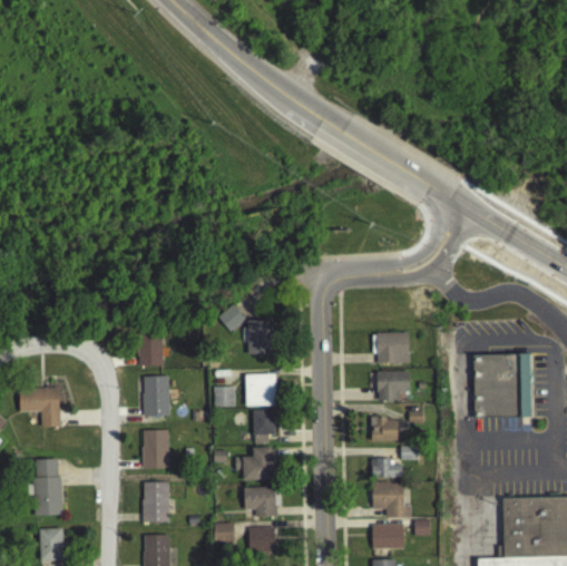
[(218,316),(231,331),(246,319),(234,304),(218,316)]
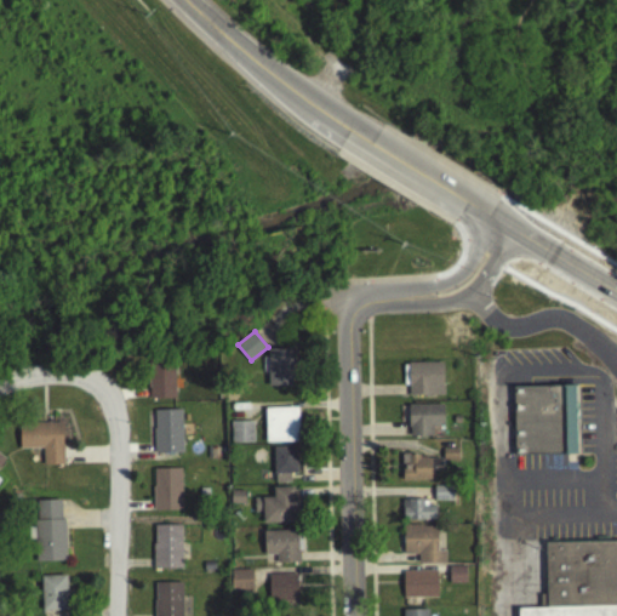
[(270,386),(296,386),(297,349),(270,348),(270,386)]
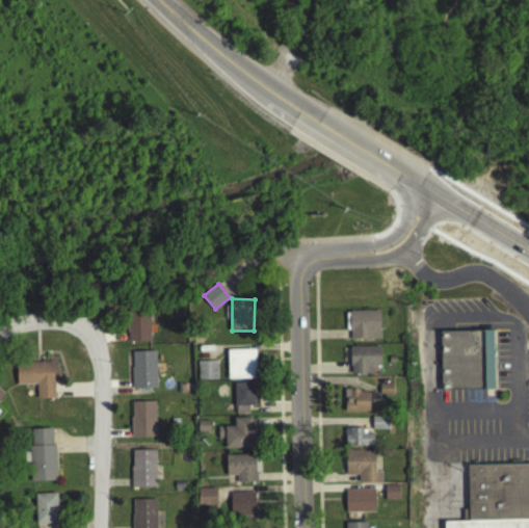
[(382,339),(381,310),(351,311),(352,339),(382,339)]
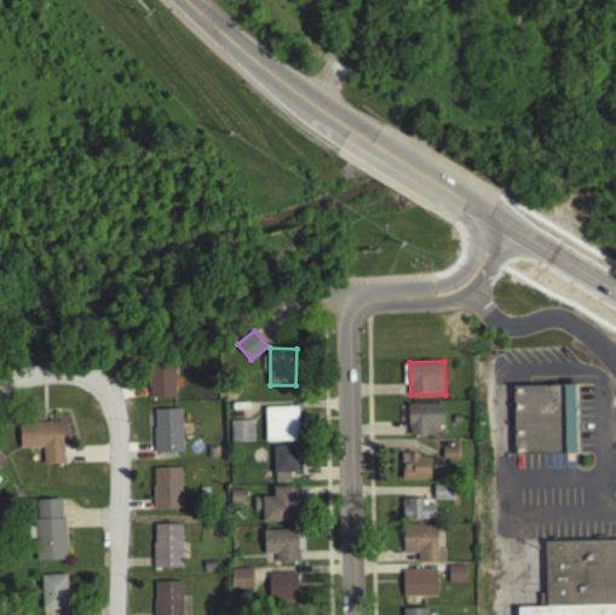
[(177,397),(176,363),(150,363),(151,397),(177,397)]
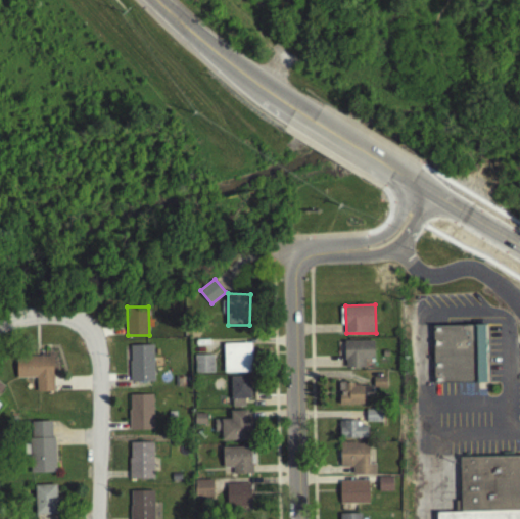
[(435,325),(487,324),(489,382),(437,383),(435,325)]
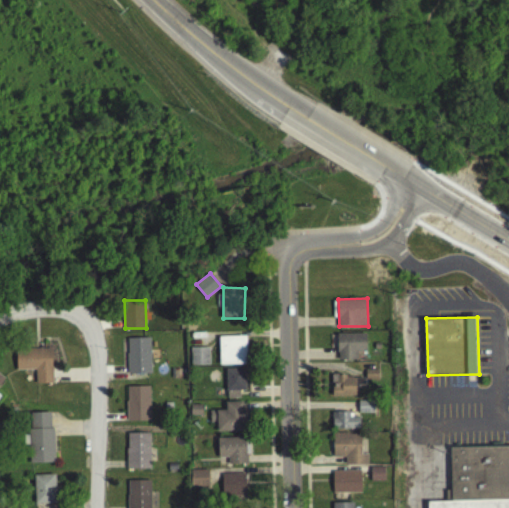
[(358,360),(358,355),(367,355),(367,333),(339,333),(339,360),(358,360)]
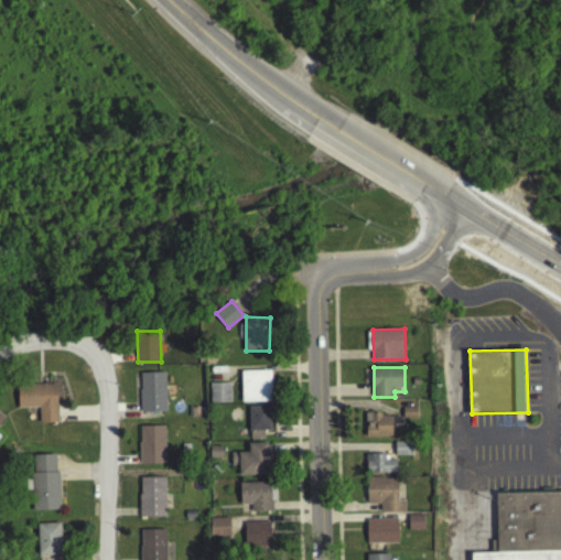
[(244,401),(273,401),(272,370),(244,370),(244,401)]
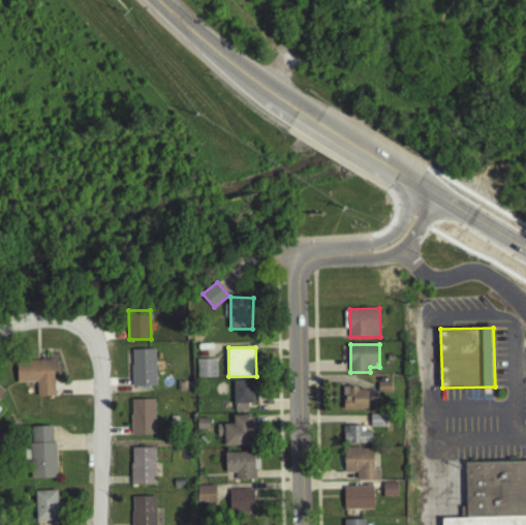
[(134,387),(157,385),(156,348),(132,349),(134,387)]
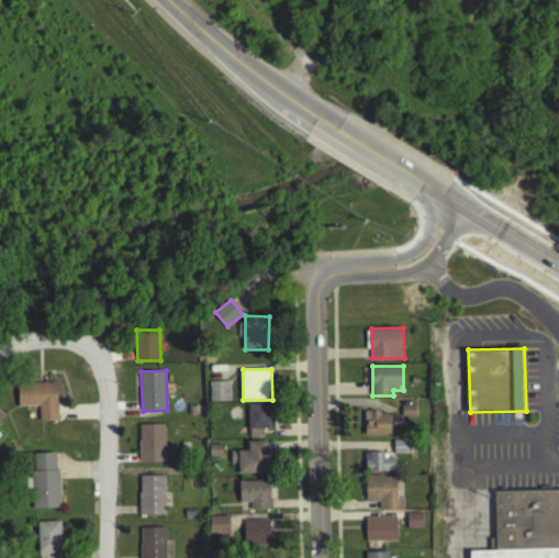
[(212,401),(232,400),(231,381),(211,381),(212,401)]
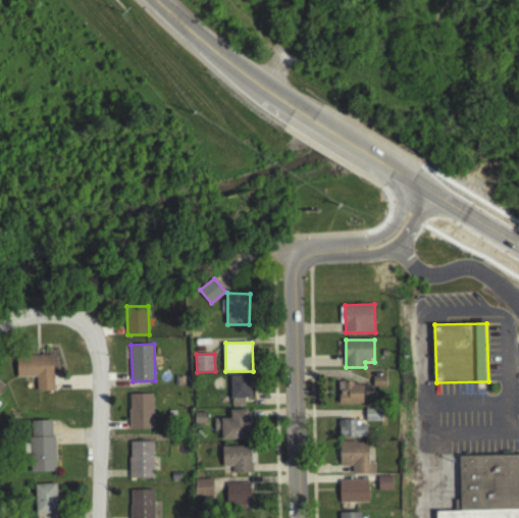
[(55,391),(54,355),(18,356),(18,376),(38,376),(38,391),(55,391)]
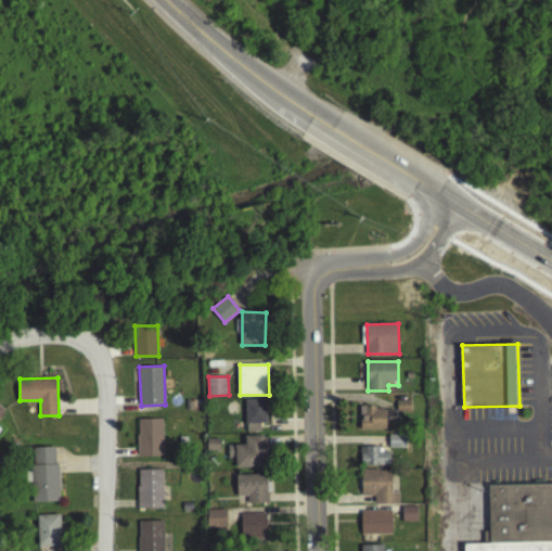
[(268,423),(268,400),(247,400),(247,431),(261,431),(261,423),(268,423)]
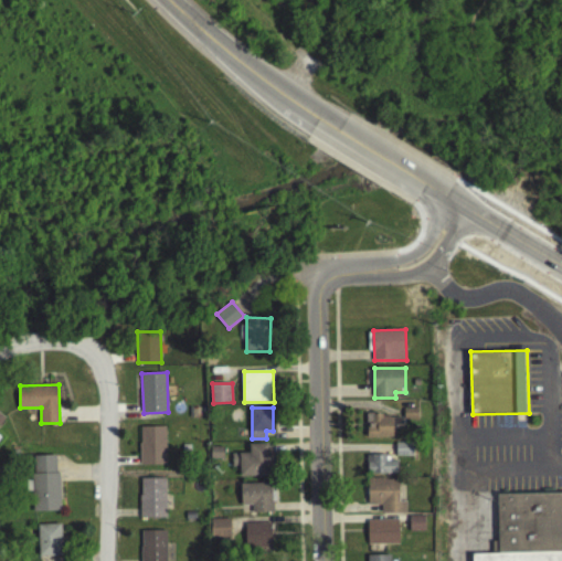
[(369,437),(395,436),(395,414),(368,415),(369,437)]
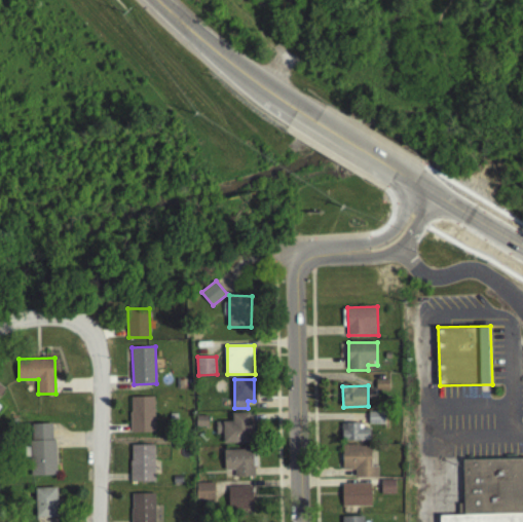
[(132,397),(132,433),(156,432),(155,397),(132,397)]
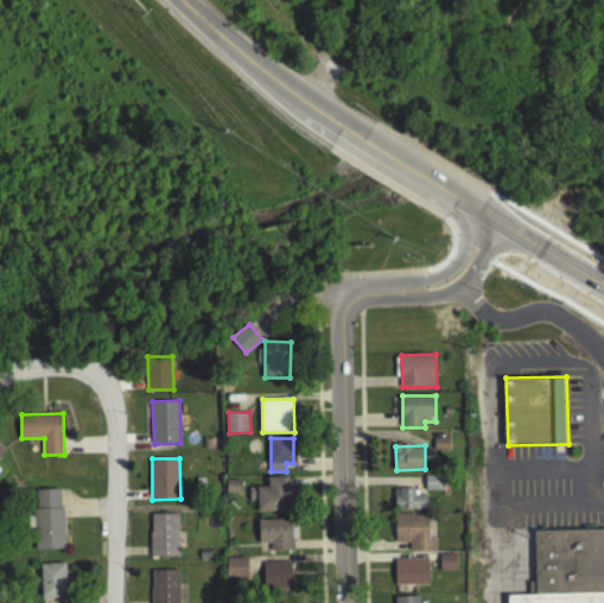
[(446,476),(427,475),(426,489),(445,490),(446,476)]
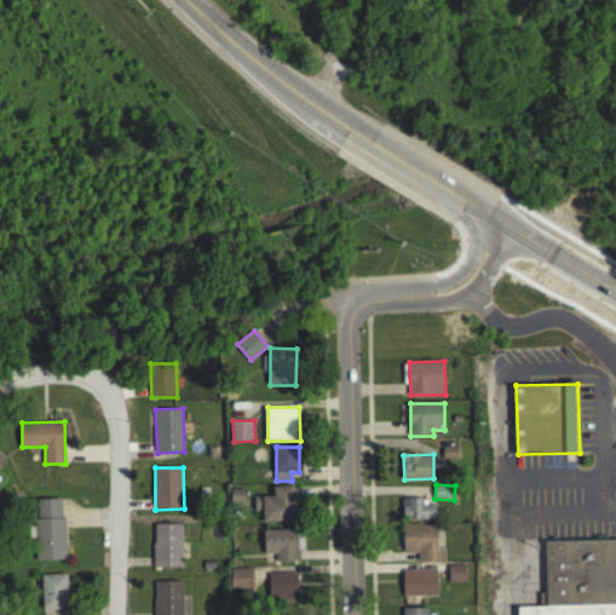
[(257,511),(264,511),(264,522),(301,521),(300,486),(274,487),(274,496),(255,496),(257,511)]
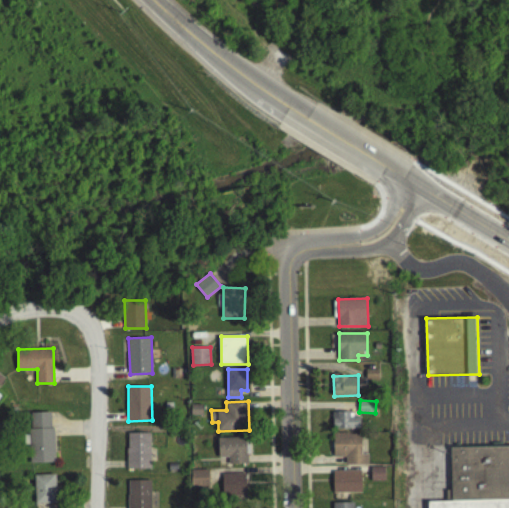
[(351,411),(334,412),(334,429),(361,428),(361,417),(351,417),(351,411)]
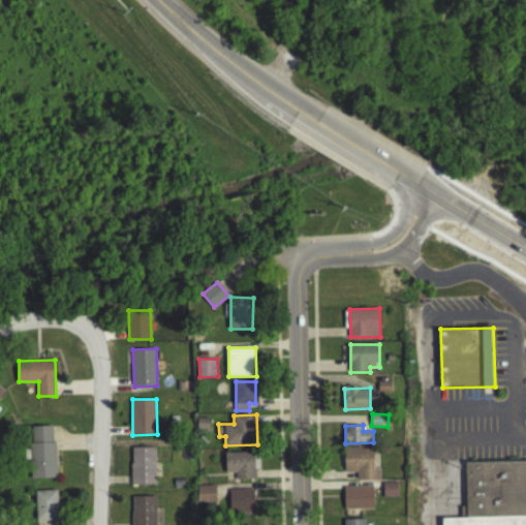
[(57,477),(56,426),(32,426),(33,479),(57,477)]
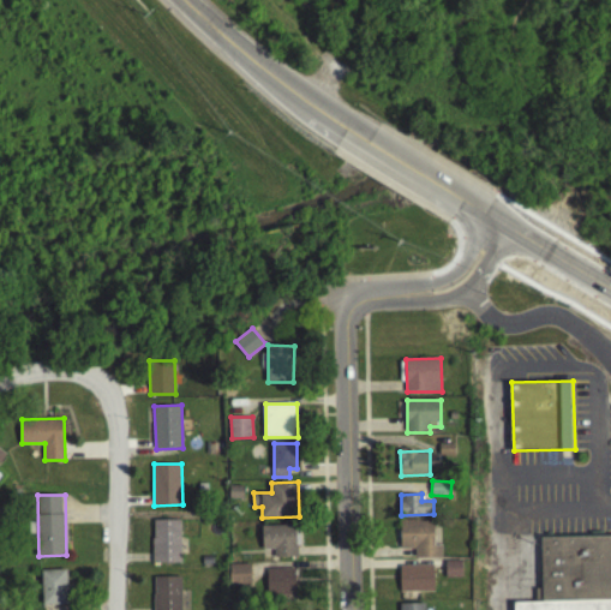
[(154,562),(181,562),(181,519),(154,519),(154,562)]
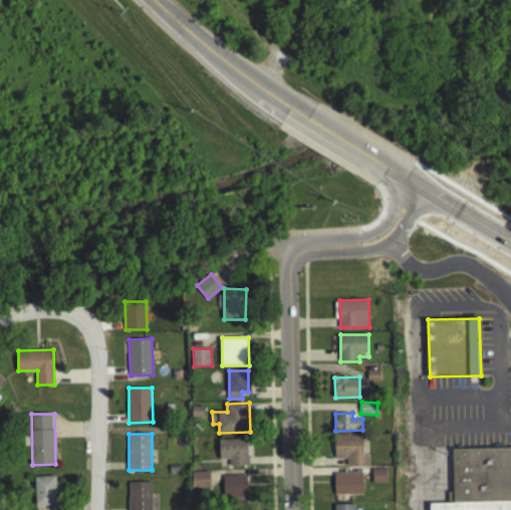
[(370,466),(370,456),(364,456),(363,434),(335,435),(336,459),(348,459),(348,466),(370,466)]
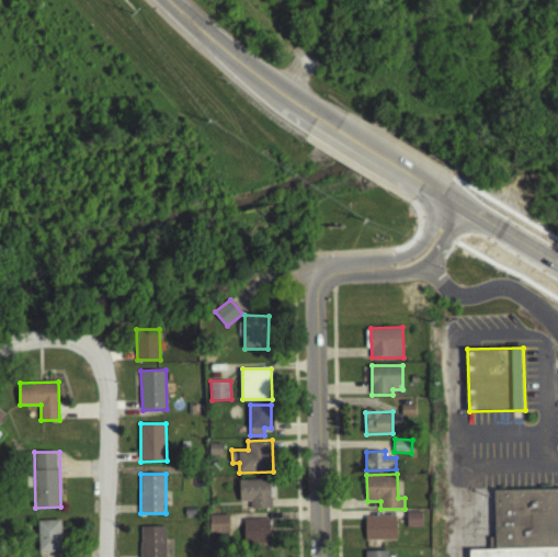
[(241,501),(251,501),(251,510),(273,509),(273,479),(240,479),(241,501)]
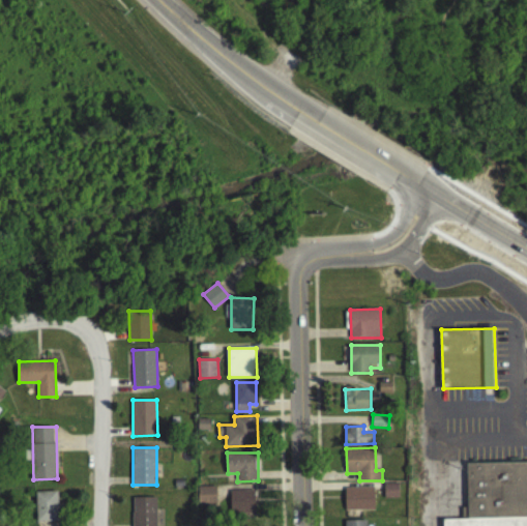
[(526,462),(468,463),(469,521),(445,521),(445,525),(526,525),(526,462)]
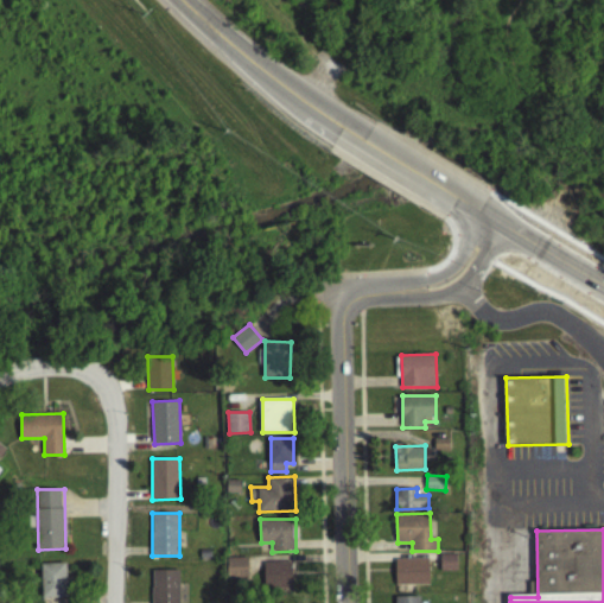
[(442,571),(458,570),(458,553),(442,554),(442,571)]
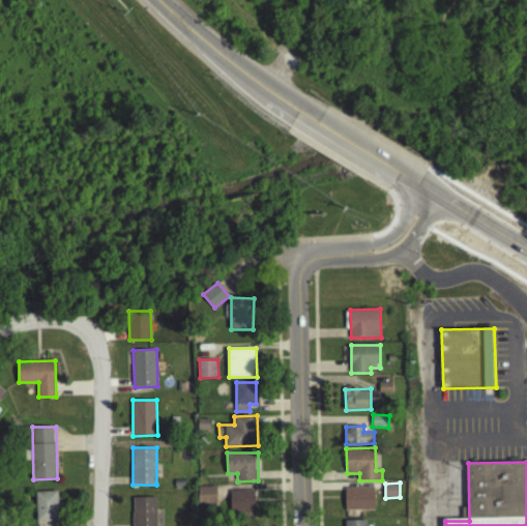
[(217,486),(199,486),(199,504),(217,504),(217,486)]
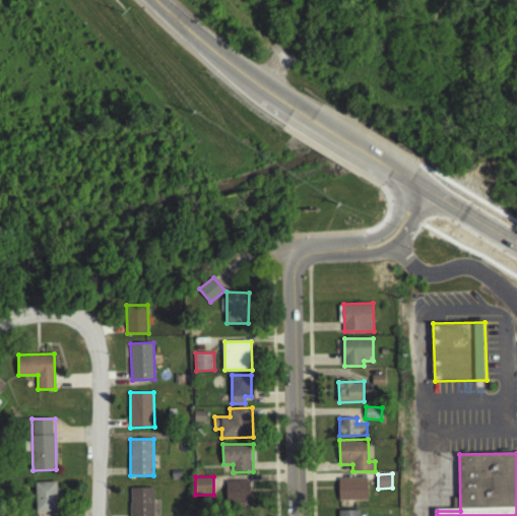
[(339,500),(368,500),(368,477),(339,477),(339,500)]
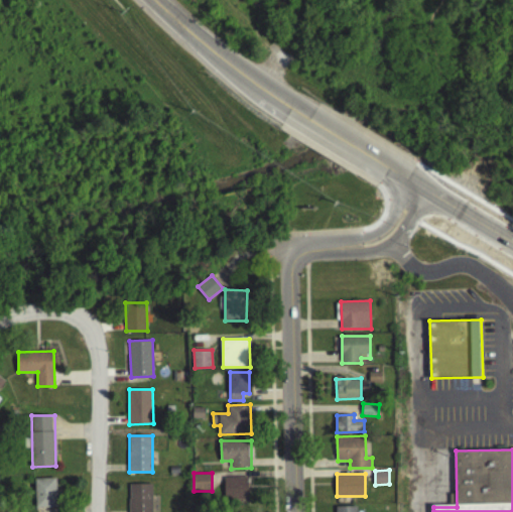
[(225,477),(226,502),(250,502),(250,477),(225,477)]
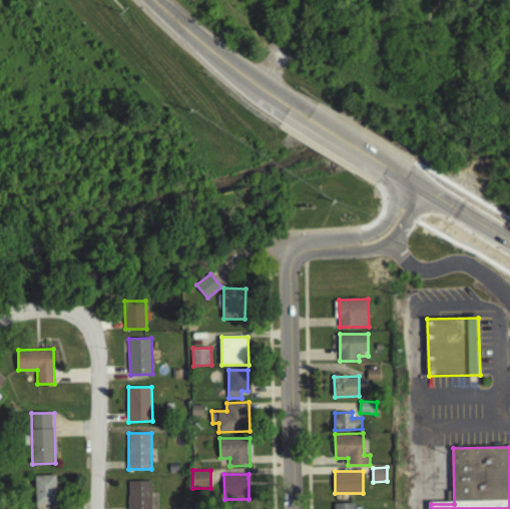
[(35,475),(36,505),(57,505),(57,475),(35,475)]
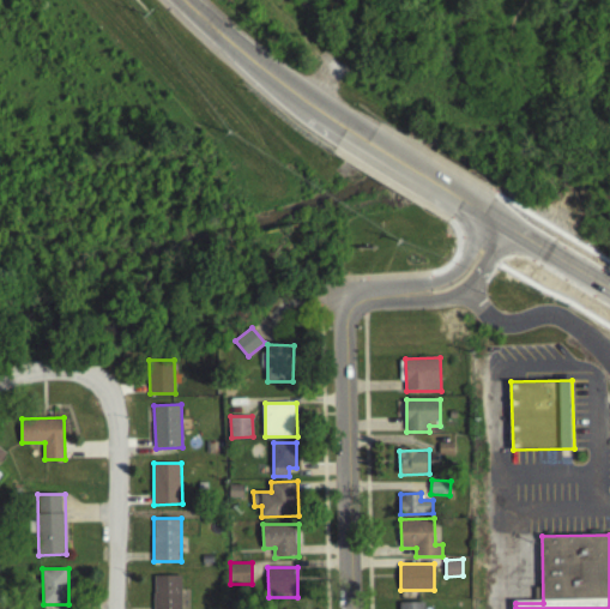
[(182,608),(182,576),(155,576),(155,608),(182,608)]
